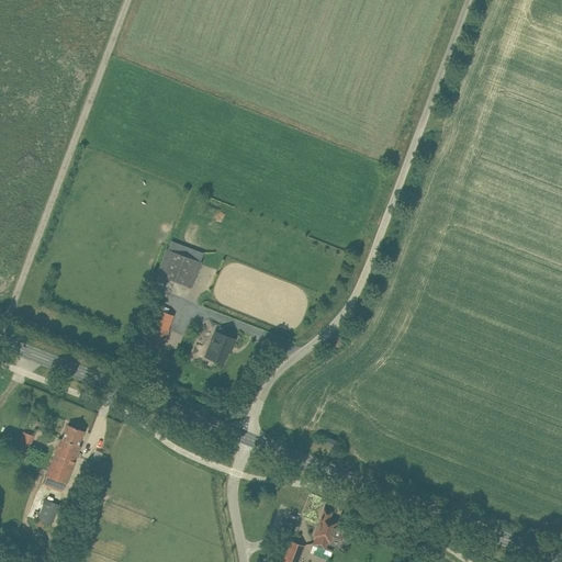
[(192,287),(201,261),(168,248),(158,273),(192,287)]
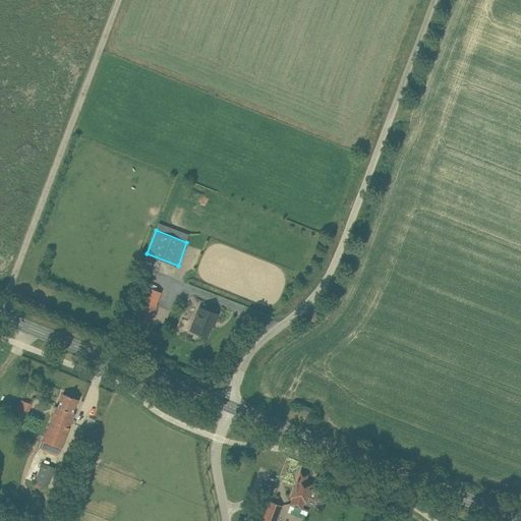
[(199,307),(196,316),(190,330),(207,337),(209,331),(211,332),(218,314),(199,307)]
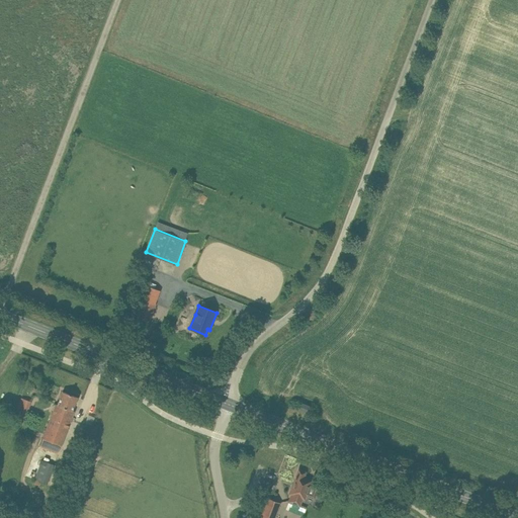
[(145,331),(146,331),(150,320),(138,315),(134,327),(145,331)]
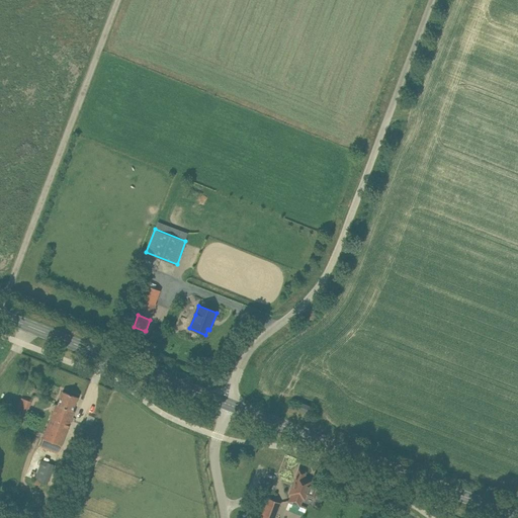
[(61,445),(74,411),(73,410),(78,397),(63,391),(58,404),(56,404),(39,446),(58,453),(61,445)]
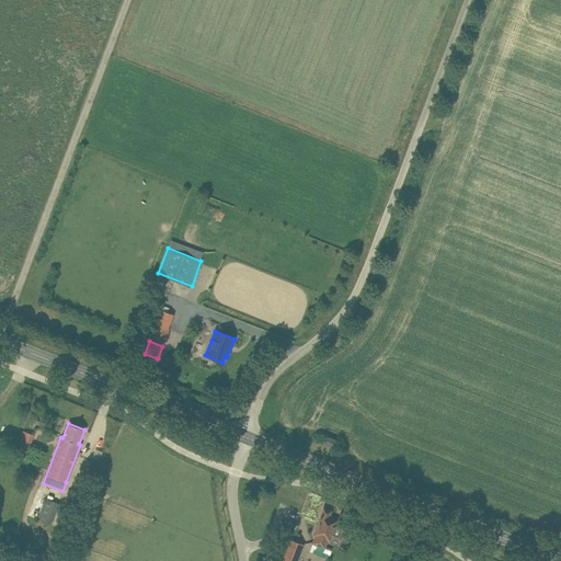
[(23,431),(14,455),(24,459),(33,435),(23,431)]
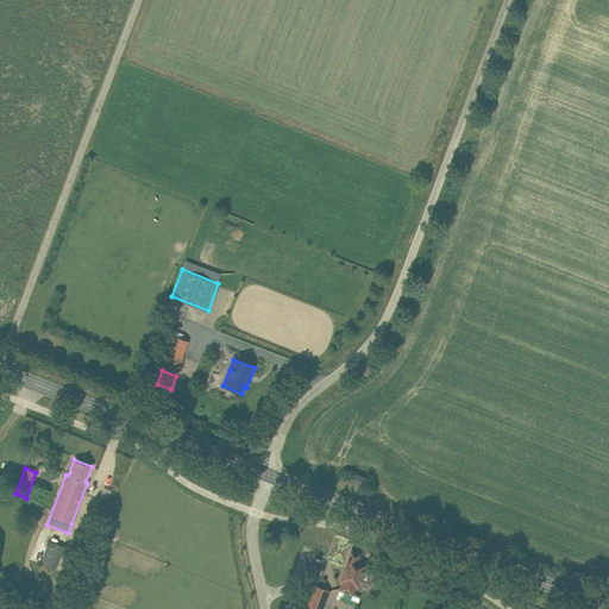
[(364,478),(356,475),(353,482),(362,484),(364,478)]
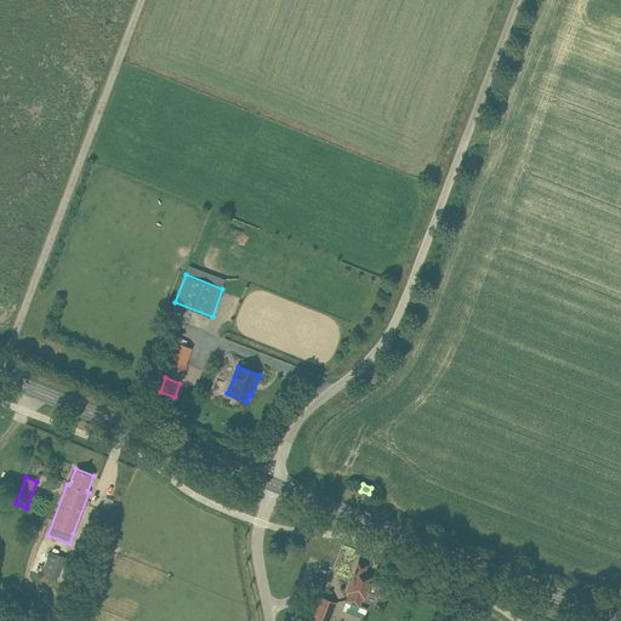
[(66,557),(55,553),(50,551),(41,574),(57,580),(66,557)]
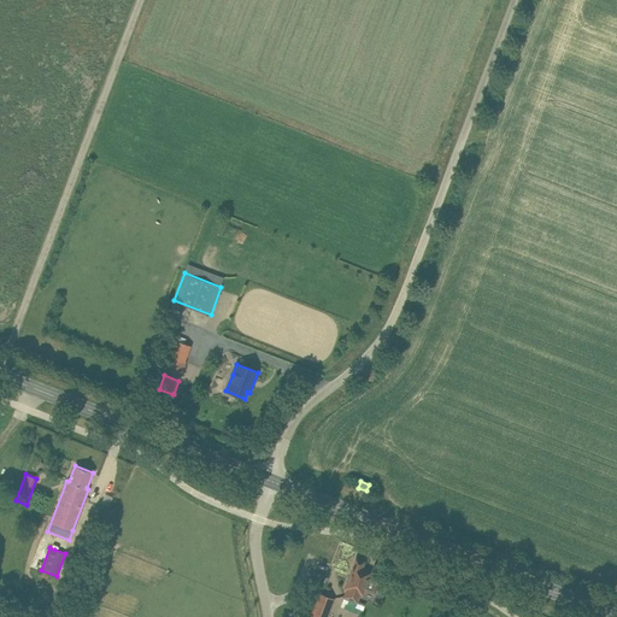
[(344,598),(358,603),(360,594),(363,595),(365,591),(375,594),(380,580),(370,576),(371,573),(362,568),(364,562),(356,559),(345,588),(347,588),(344,598)]
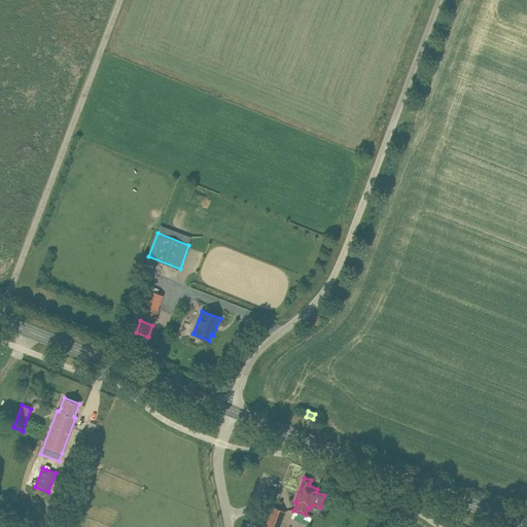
[(279,526),(285,512),(273,507),(266,526),(279,526)]
